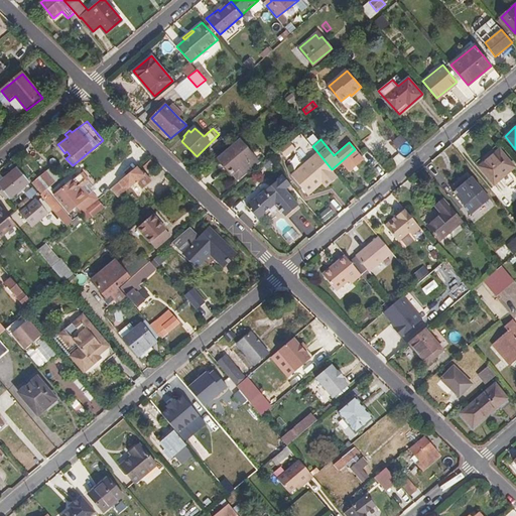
[(239,141),(219,158),(232,174),(234,173),(238,178),(264,156),(258,148),(251,154),(239,141)]
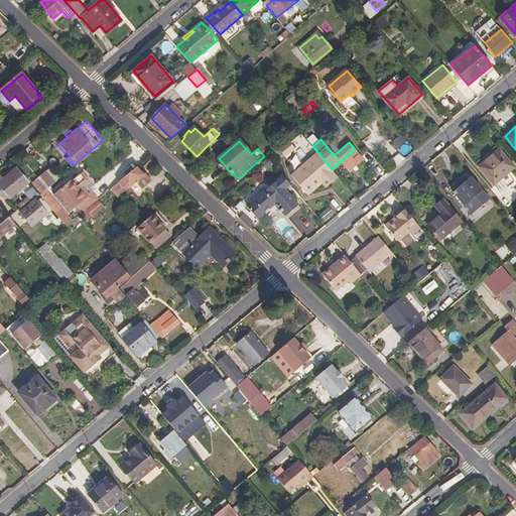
[(295,147),(291,141),(280,150),(285,155),(295,147)]
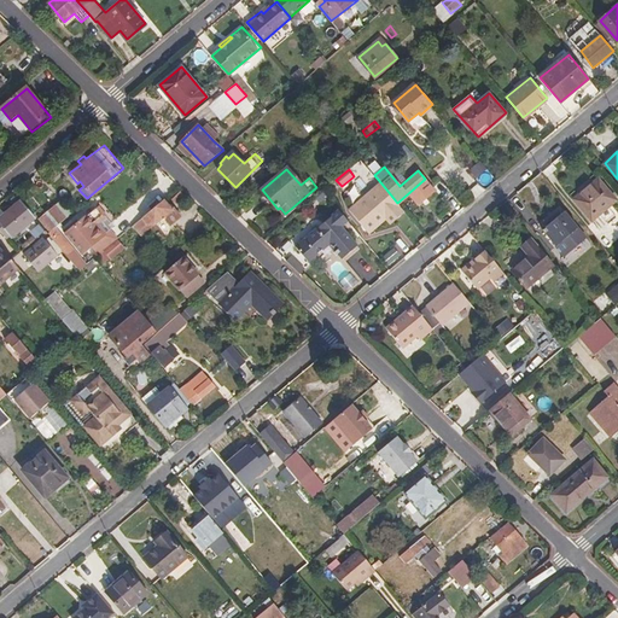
[(598,179),(573,199),(590,221),(616,200),(598,179)]
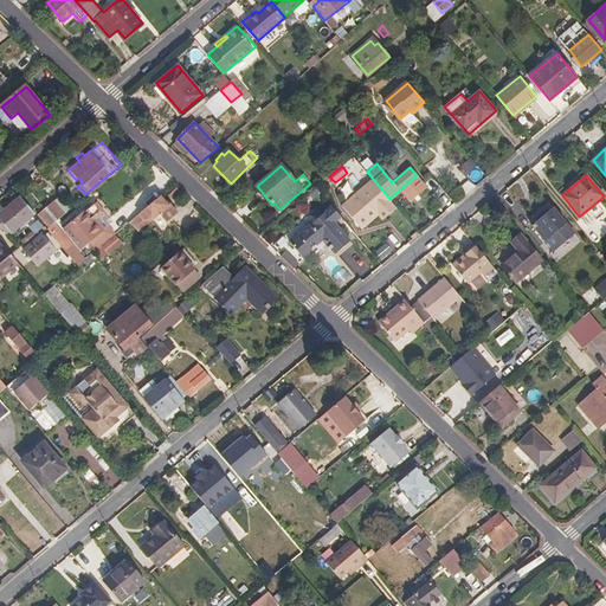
[(389,199),(374,180),(343,206),(359,225),(380,207),(387,217),(398,207),(397,207),(389,199)]
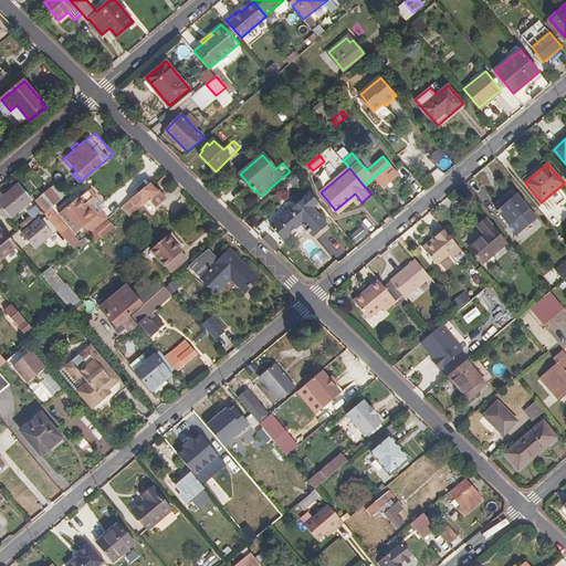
[(61,200),(66,196),(56,182),(50,188),(61,200)]
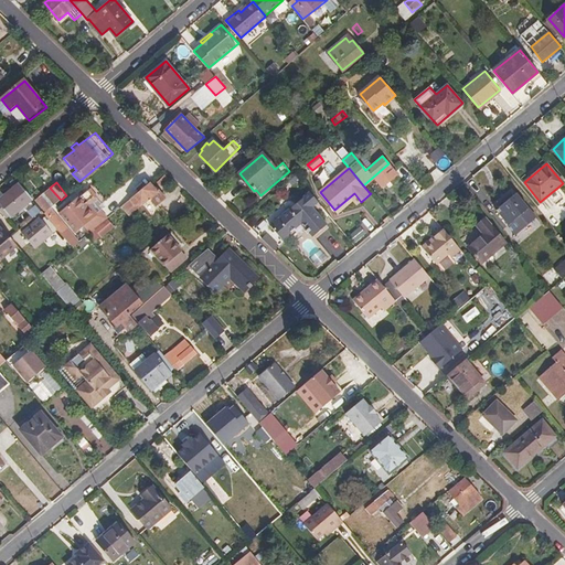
[(158,191),(150,182),(123,206),(127,211),(130,209),(135,212),(150,199),(157,206),(167,198),(160,190),(158,191)]
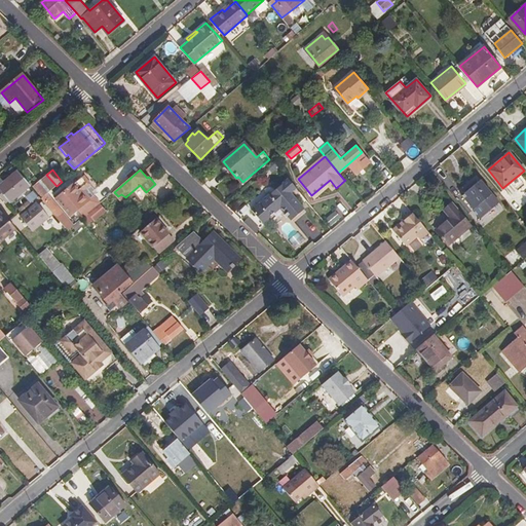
[(30,185),(17,171),(0,185),(0,196),(4,200),(6,198),(9,201),(30,185)]
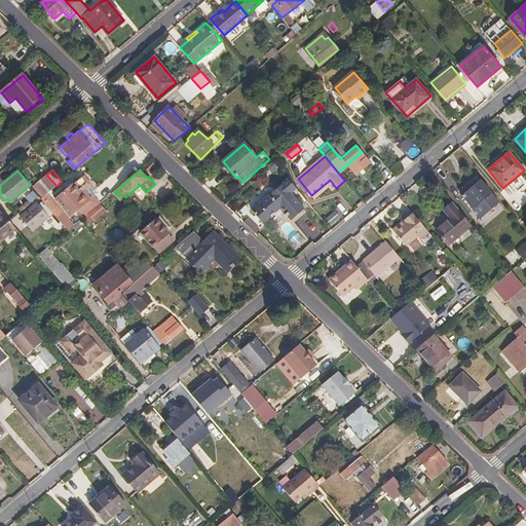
[(47,193),(57,186),(46,175),(34,185),(44,196),(47,193)]
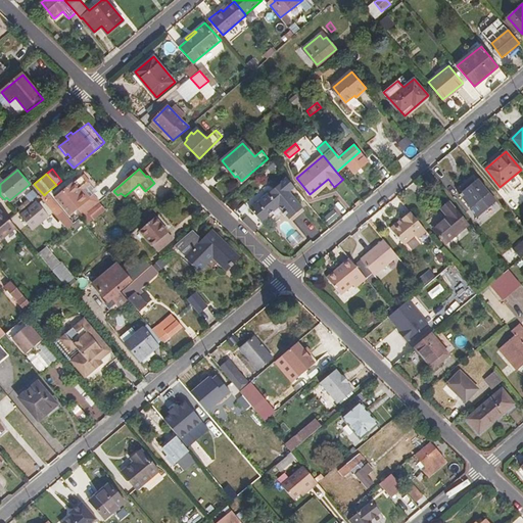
[(83,175),(76,182),(67,188),(65,186),(54,196),(69,214),(77,207),(83,216),(89,210),(100,201),(94,193),(97,190),(83,175)]
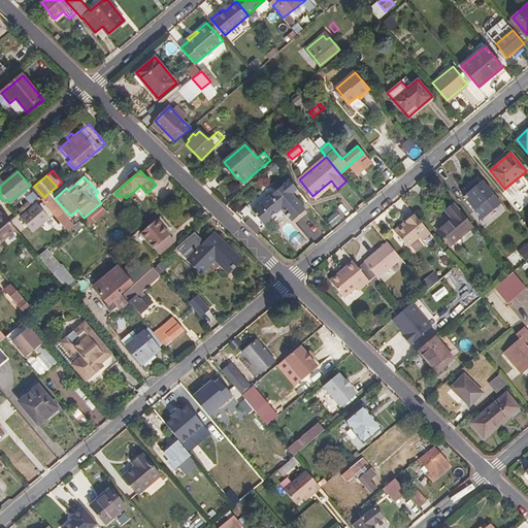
[(291,192),(297,187),(290,178),(254,210),(264,223),(282,207),(293,220),(305,208),(291,192)]
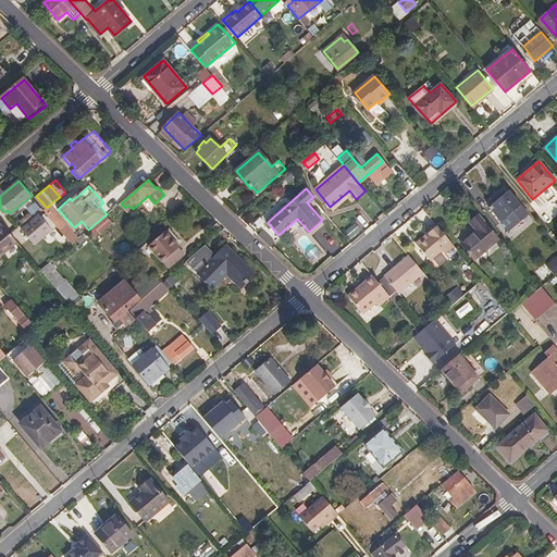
[(353,202),(356,199),(349,190),(330,207),(333,210),(348,197),(353,202)]
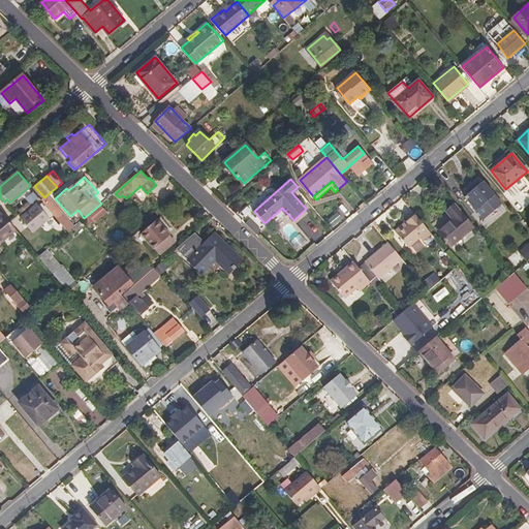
[(483,181),(464,197),(483,219),(501,204),(483,181)]
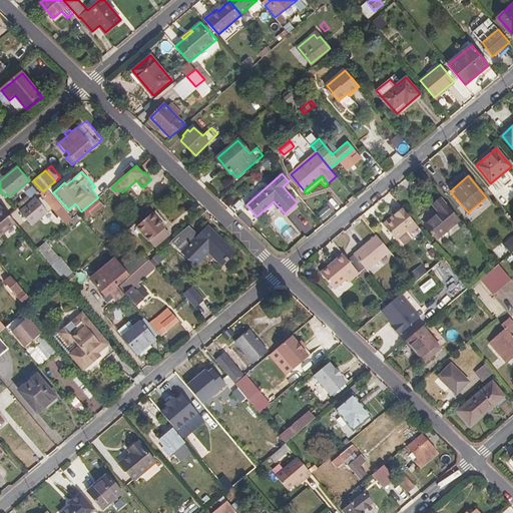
[(43,191),(41,193),(44,196),(50,192),(46,188),(43,191)]
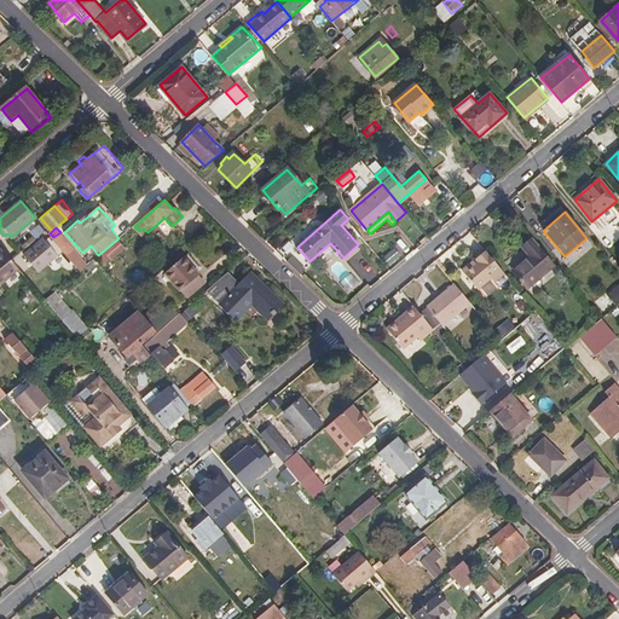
[(71,259),(81,270),(87,265),(61,232),(53,237),(71,259)]
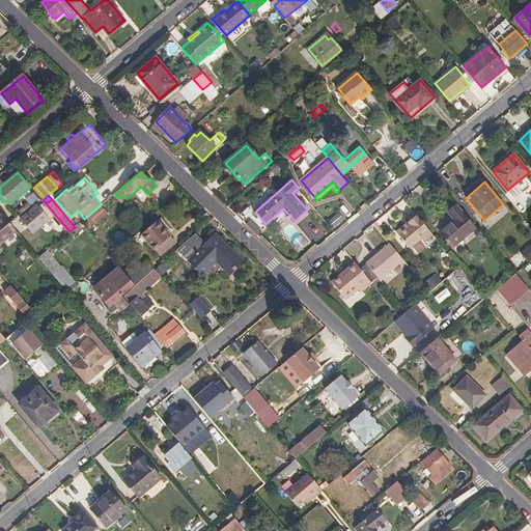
[(36,204),(20,218),(31,231),(48,218),(36,204)]
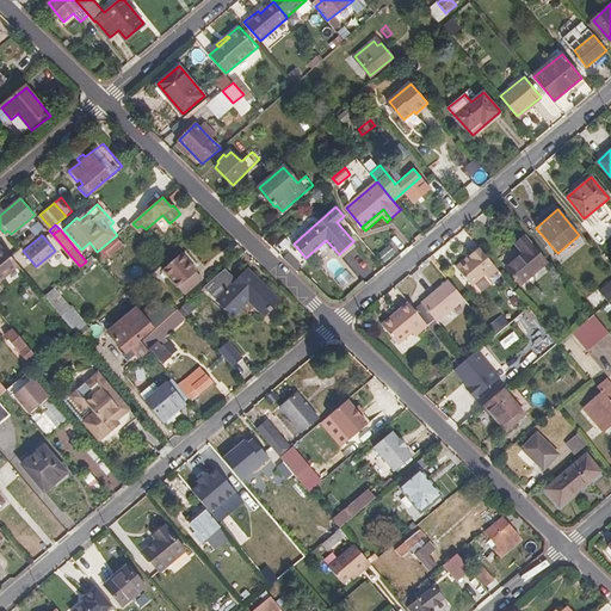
[(117,235),(104,246),(110,254),(123,242),(117,235)]
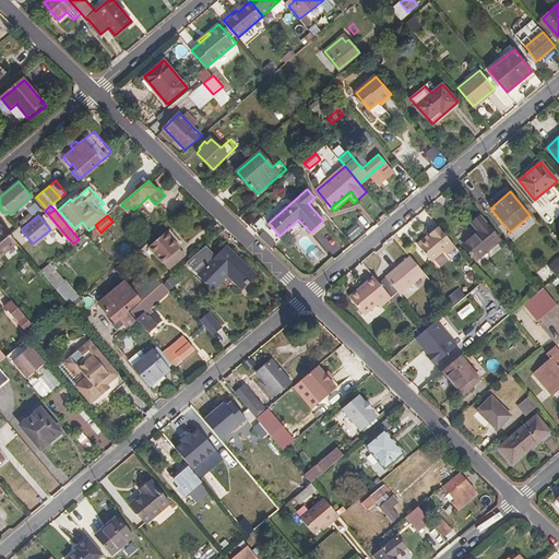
[(340,226),(344,233),(356,223),(351,216),(340,226)]
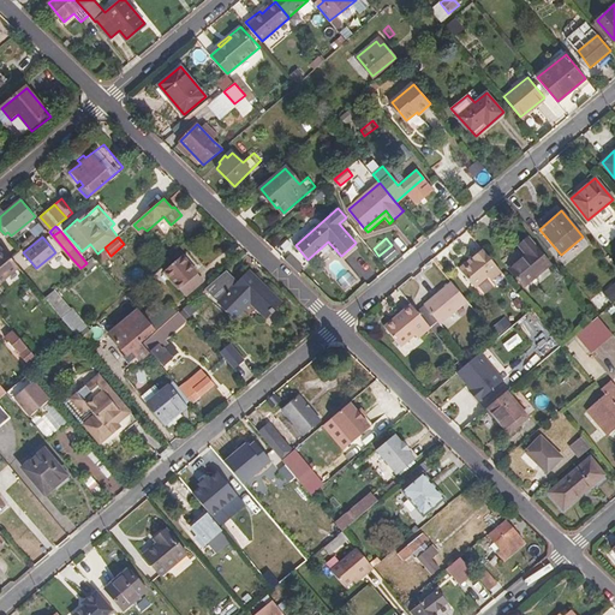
[(527,238),(519,245),(526,254),(508,267),(524,286),(549,264),(527,238)]
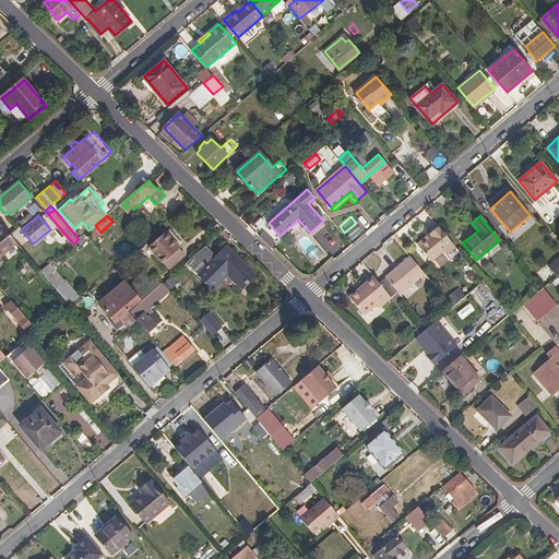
[(0,256),(16,242),(1,225),(0,225),(0,256)]
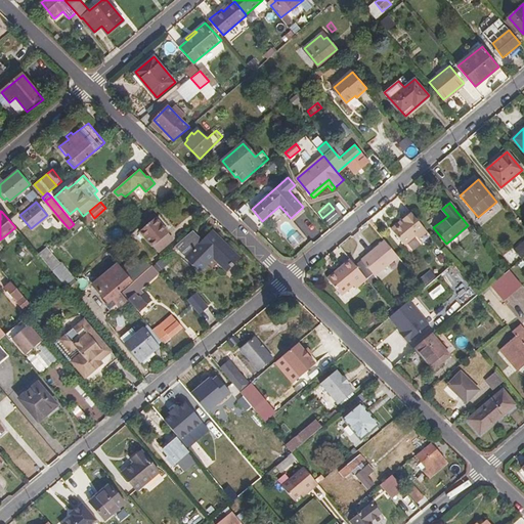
[(428,232),(412,214),(401,223),(401,222),(391,229),(404,246),(417,236),(420,239),(428,232)]
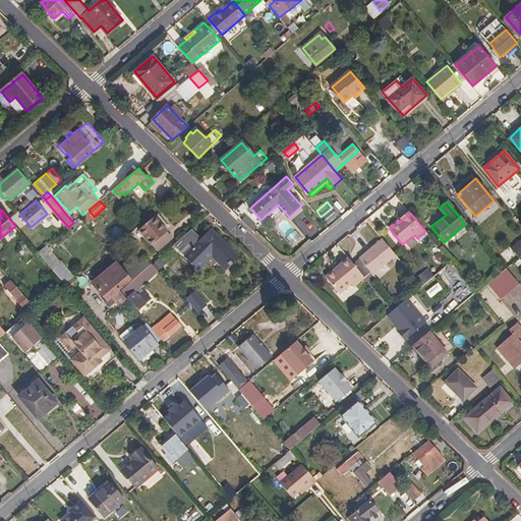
[(156,216),(140,229),(158,250),(171,239),(166,234),(169,232),(156,216)]
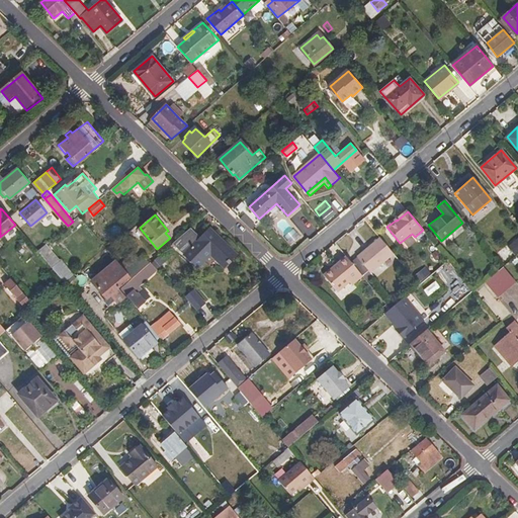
[(55,221),(63,230),(68,226),(60,217),(55,221)]
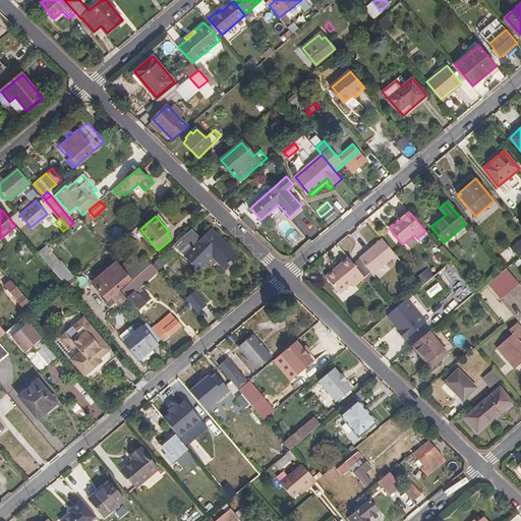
[(203,239),(193,229),(174,244),(199,269),(213,255),(227,269),(239,256),(212,230),(203,239)]
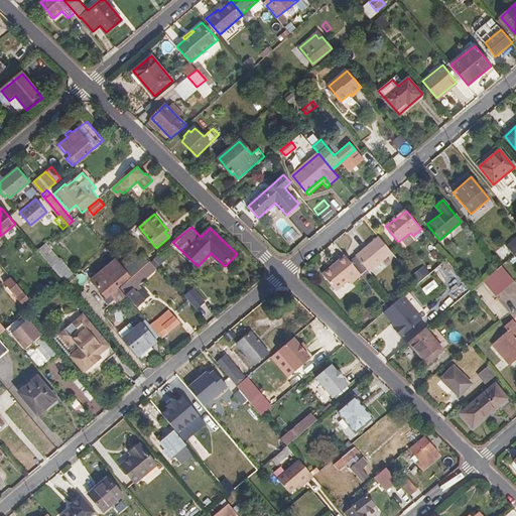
[(392,253),(380,237),(371,243),(372,245),(365,250),(364,249),(357,255),(370,271),(392,253)]
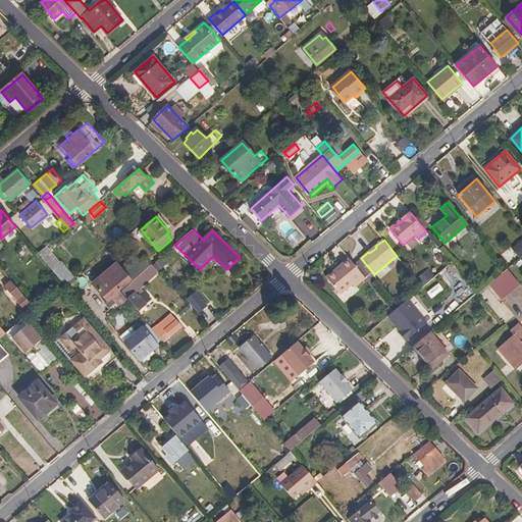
[(146,256),(128,271),(134,278),(135,279),(153,264),(146,256)]
